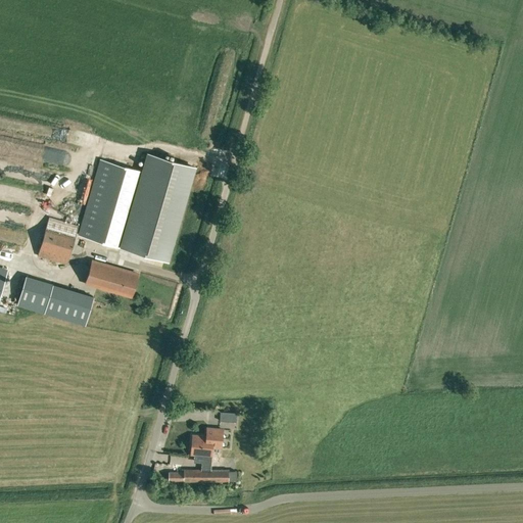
[(100,160),(79,234),(125,248),(167,259),(194,167),(151,155),(146,174),(100,160)]
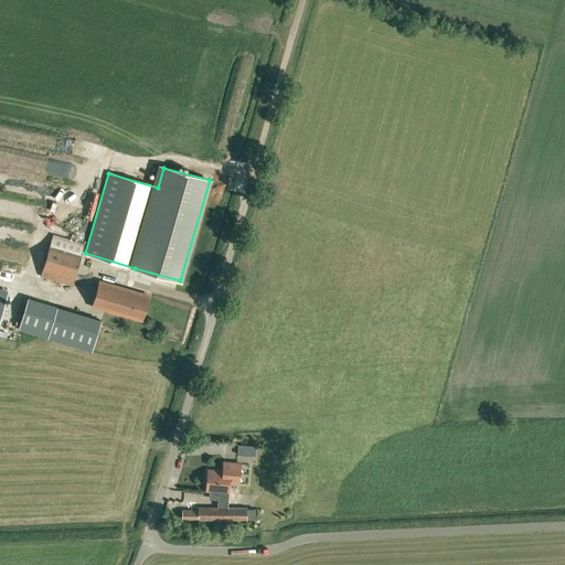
[(77,230),(85,226),(82,220),(74,223),(77,230)]
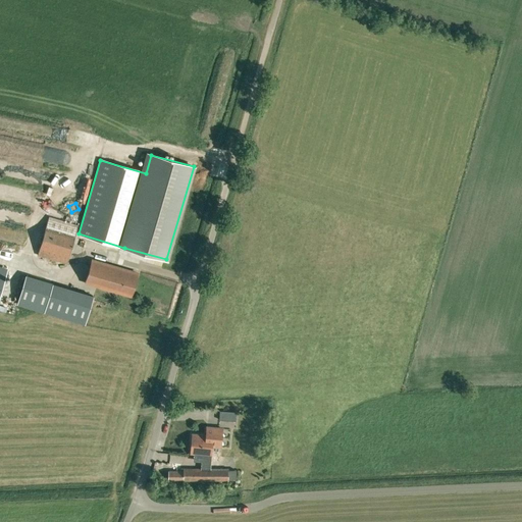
[(38,256),(67,264),(79,224),(49,216),(38,256)]
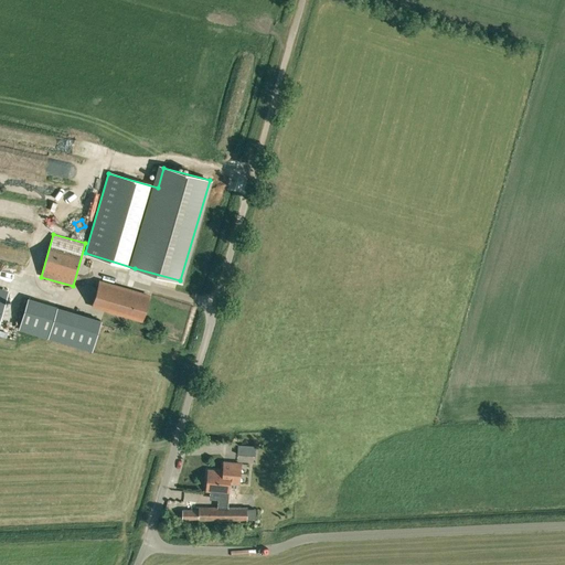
[(0,324),(4,327),(18,284),(0,278),(0,324)]
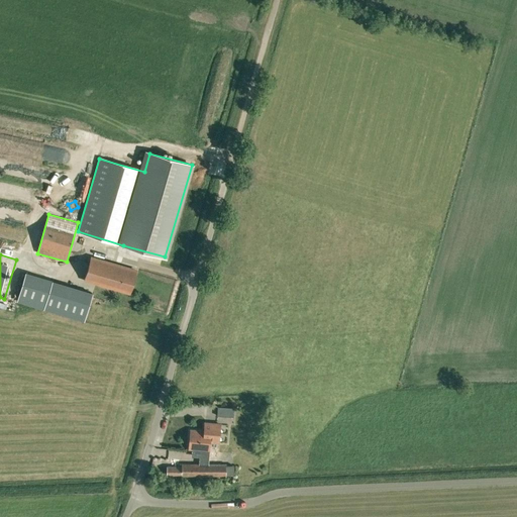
[(129,293),(136,271),(91,257),(85,280),(129,293)]
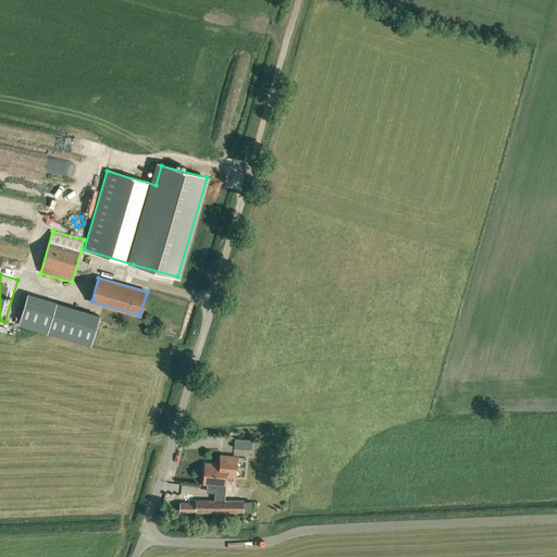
[(20,323),(20,324),(48,333),(57,304),(28,295),(20,323)]
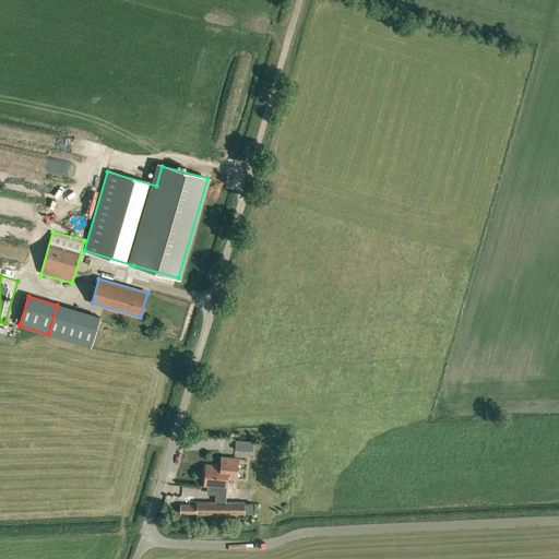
[(93,347),(99,323),(56,312),(50,335),(93,347)]
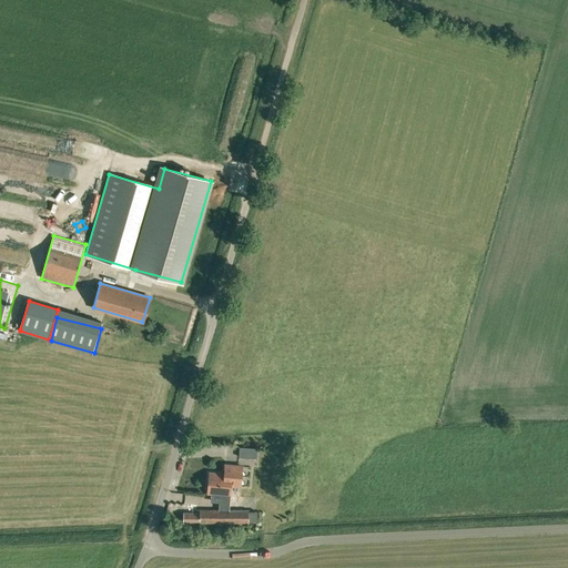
[(242,447),(243,457),(273,456),(273,446),(242,447)]
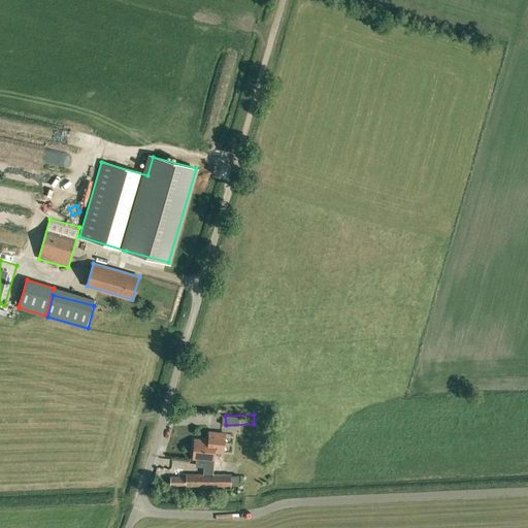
[(208,432),(208,440),(215,441),(215,452),(223,452),(225,433),(208,432)]
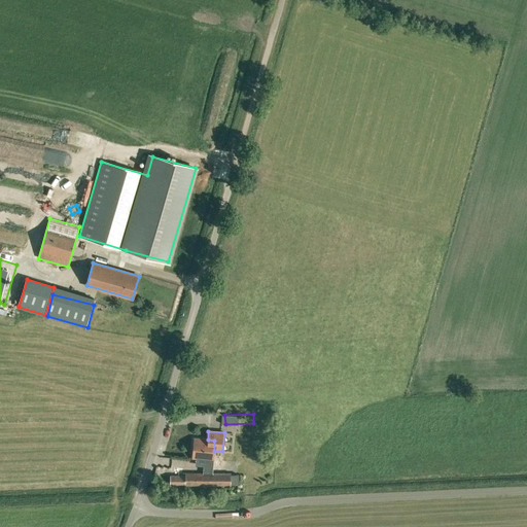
[(214,441),(208,440),(194,438),(191,458),(213,460),(214,451),(214,441)]
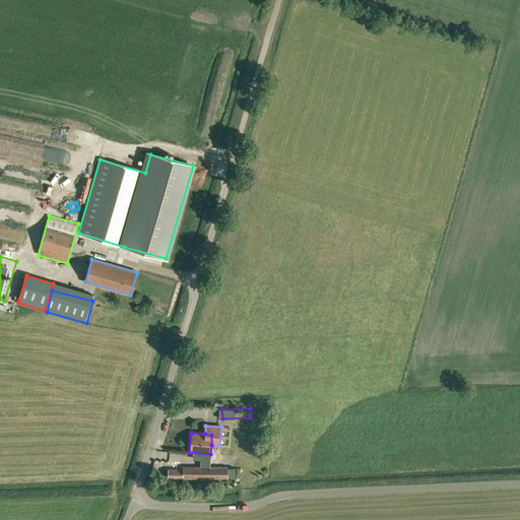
[(234,468),(228,468),(228,465),(208,465),(208,463),(202,463),(202,466),(182,466),(182,469),(168,469),(168,477),(182,478),(228,478),(228,476),(235,476),(234,468)]
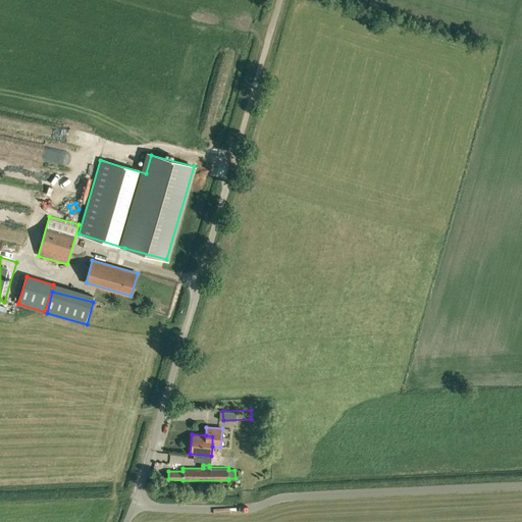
All buildings are outlined.
